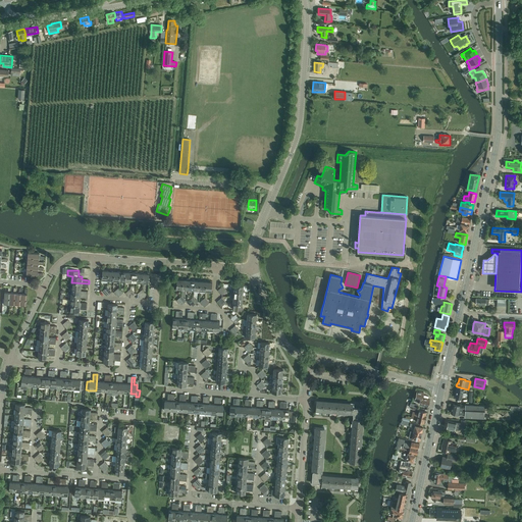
[(457,387),(455,398),(462,399),(462,397),(465,398),(466,393),(463,393),(464,389),(457,387)]
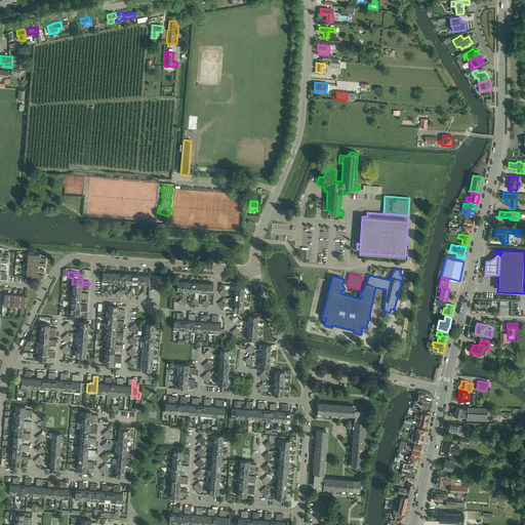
[(417,401),(422,403),(421,406),(431,408),(432,402),(425,400),(426,395),(419,393),(418,396),(417,397),(417,398),(417,399),(417,401)]
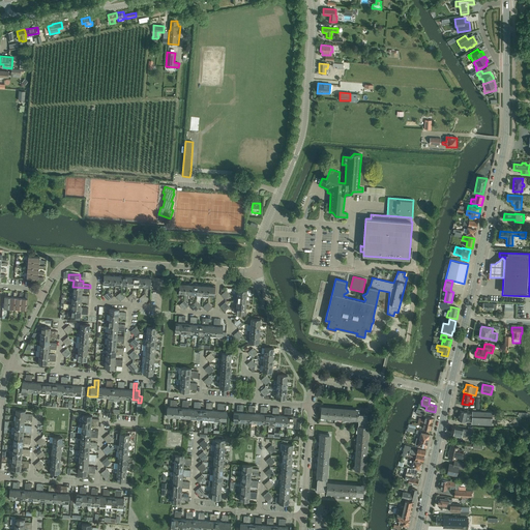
[(343,409),(342,419),(350,419),(351,409),(343,409)]
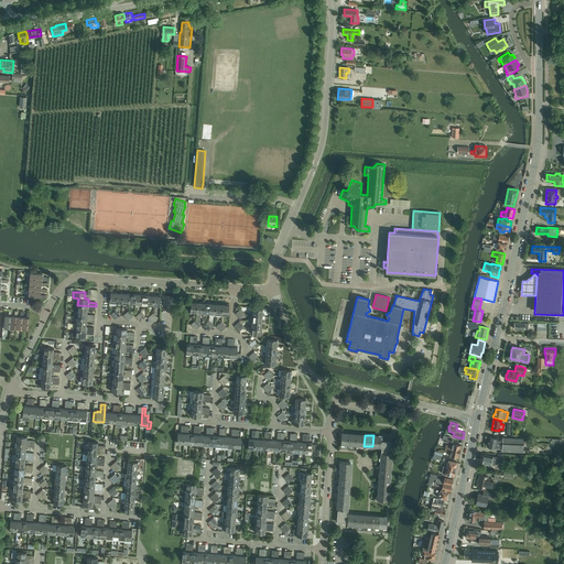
[(373,435),(372,446),(380,447),(380,446),(381,441),(382,441),(382,436),(373,435)]
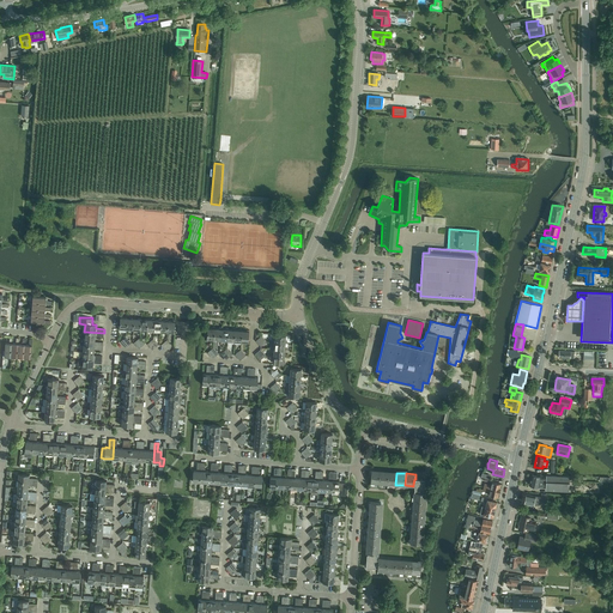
[(539,487),(545,486),(546,478),(540,478),(540,475),(532,474),(529,485),(539,487)]
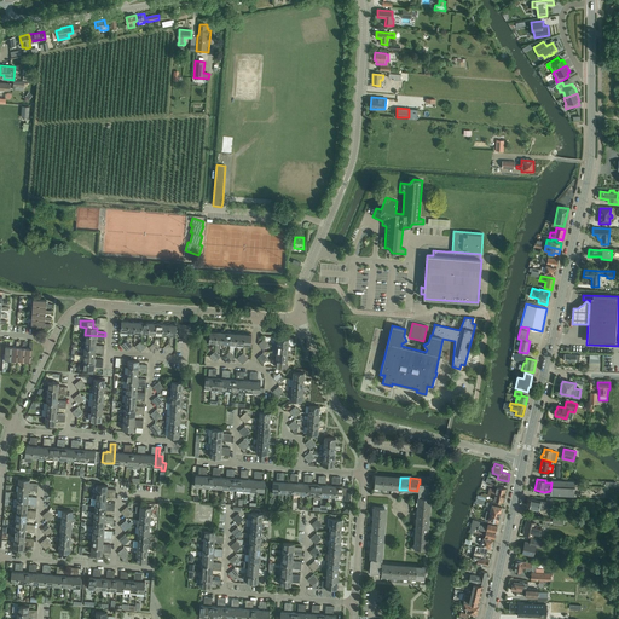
[(551,482),(550,491),(550,495),(574,496),(574,480),(551,480),(551,482)]
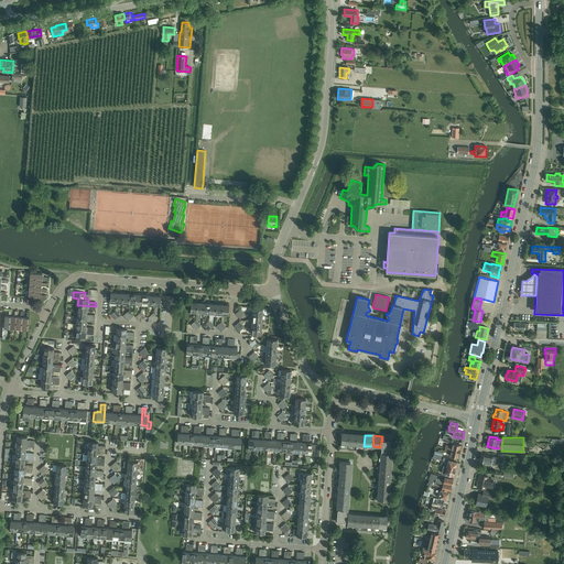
[(381,447),(381,452),(390,453),(390,442),(382,441),(381,441),(380,446),(381,447)]
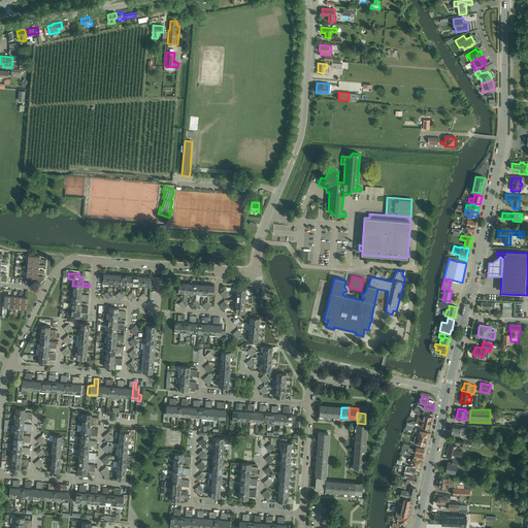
[(429,428),(430,423),(425,422),(417,420),(416,423),(422,424),(421,427),(429,428)]
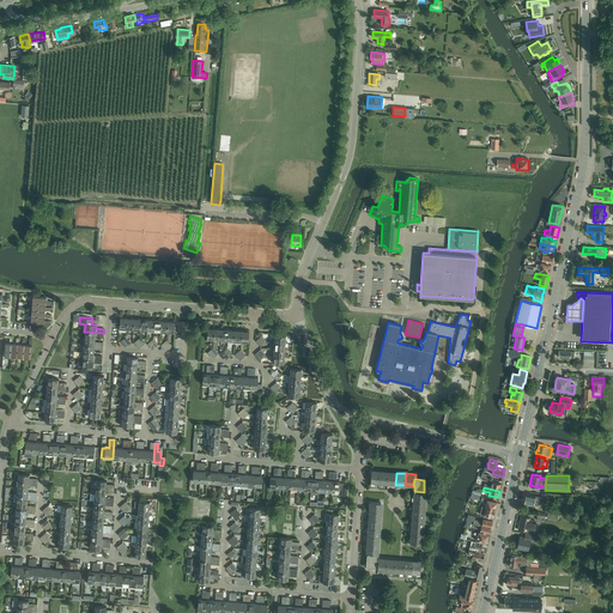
[(526,493),(523,503),(534,505),(538,505),(540,499),(540,497),(540,496),(535,496),(526,493)]
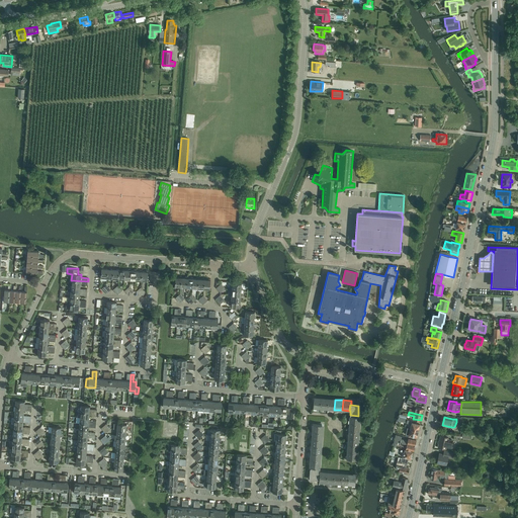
[(409,435),(417,437),(419,429),(420,426),(420,425),(420,424),(412,422),(412,421),(407,420),(407,423),(411,424),(410,429),(409,433),(405,432),(404,435),(409,436),(409,435)]
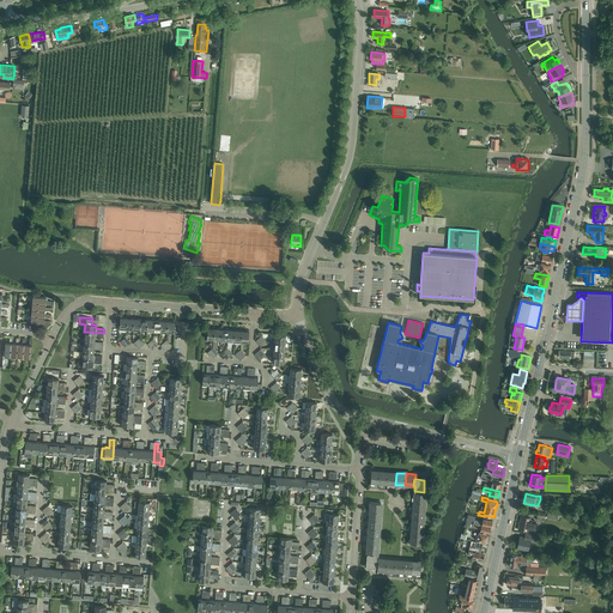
[(139,502),(138,508),(151,509),(151,507),(150,507),(150,502),(147,502),(147,499),(137,498),(137,502),(139,502)]
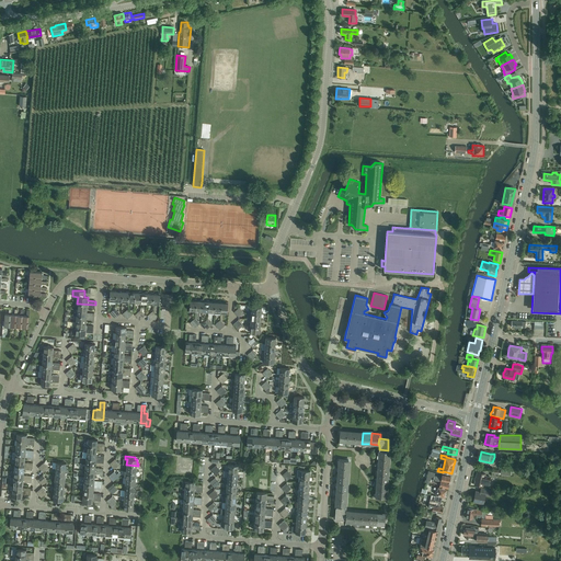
[(338,466),(338,474),(348,476),(348,467),(338,466)]
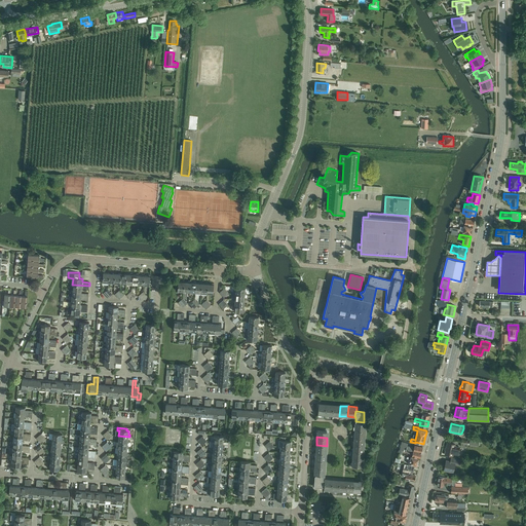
[(400,450),(399,453),(402,454),(403,451),(406,452),(406,451),(408,452),(411,453),(411,452),(413,452),(412,456),(419,457),(422,446),(415,445),(414,448),(412,448),(412,447),(409,446),(407,446),(408,443),(402,442),(400,450)]
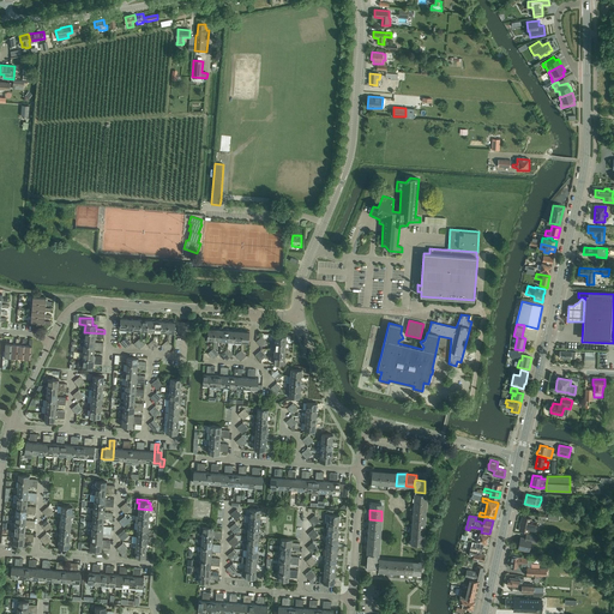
[(413,517),(411,525),(423,527),(425,518),(413,517)]
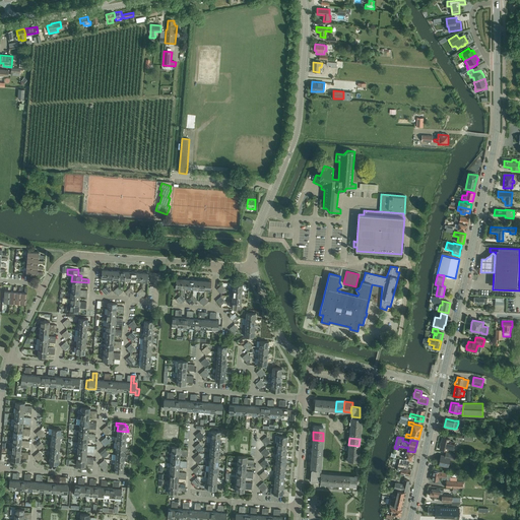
[(442,438),(440,449),(448,451),(448,449),(453,450),(455,442),(450,441),(450,439),(442,438)]
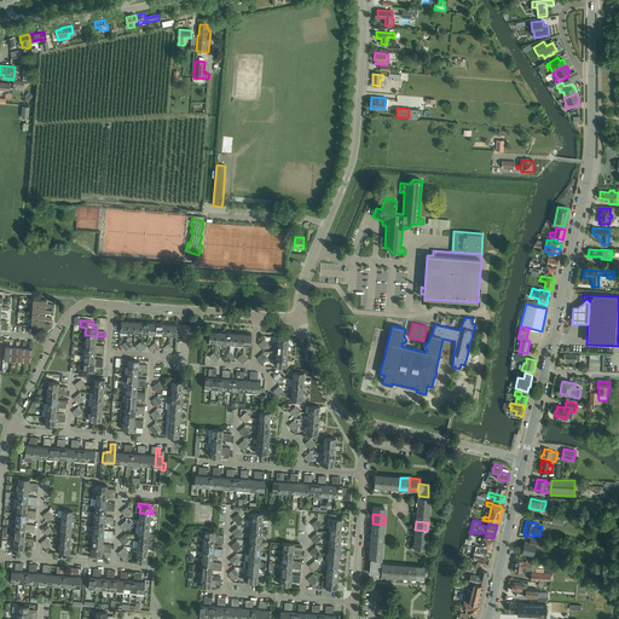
[(371,532),(370,541),(382,542),(383,532),(371,532)]
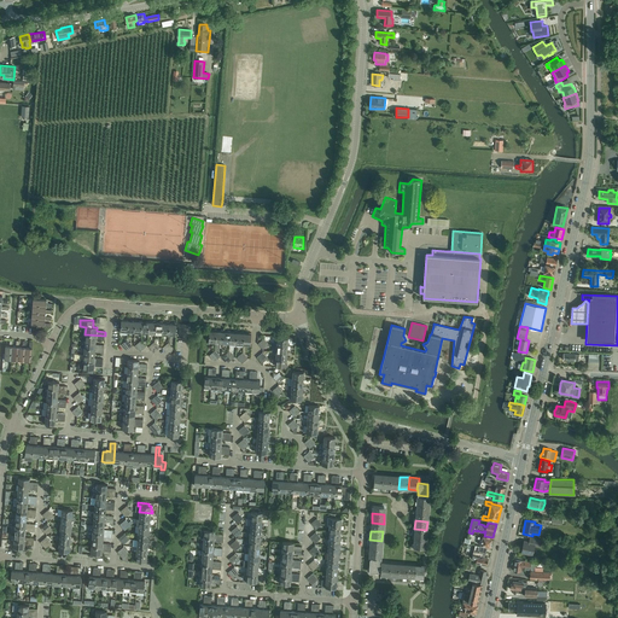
[(479,544),(481,544),(490,547),(493,540),(483,537),(482,540),(481,540),(479,544)]
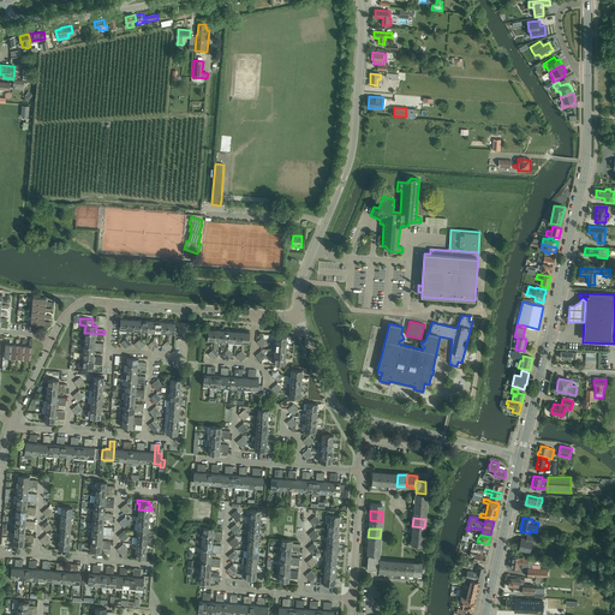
[(423,545),(424,536),(412,536),(411,544),(423,545)]
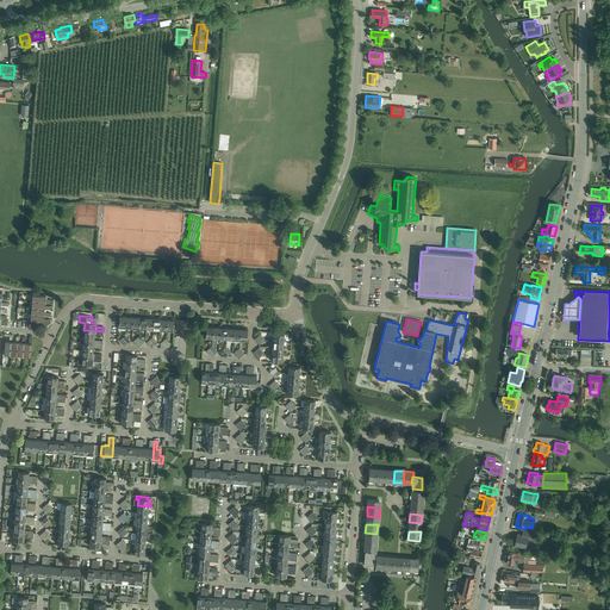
[(517,534),(515,546),(526,547),(528,537),(533,539),(534,534),(523,531),(523,535),(517,534)]
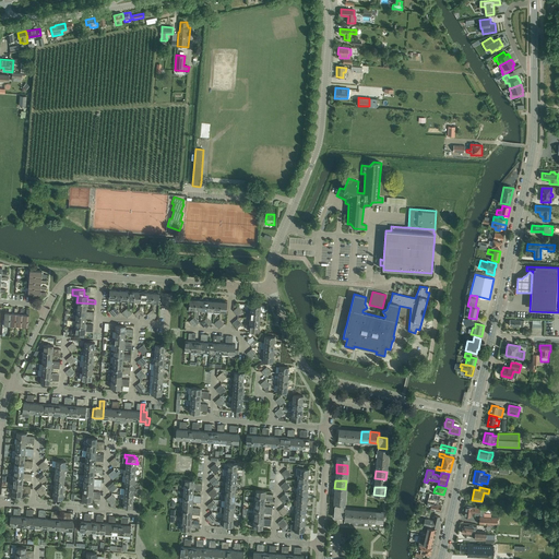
[(440,496),(426,492),(426,495),(429,496),(427,504),(430,506),(429,509),(430,509),(440,511),(441,504),(438,504),(440,496)]
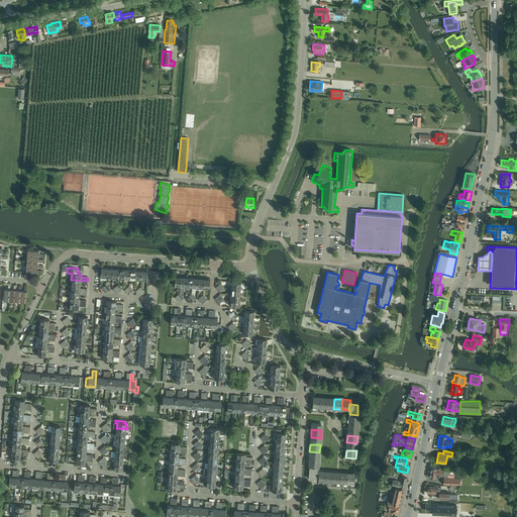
[(308,467),(311,467),(318,467),(319,458),(309,457),(308,467)]
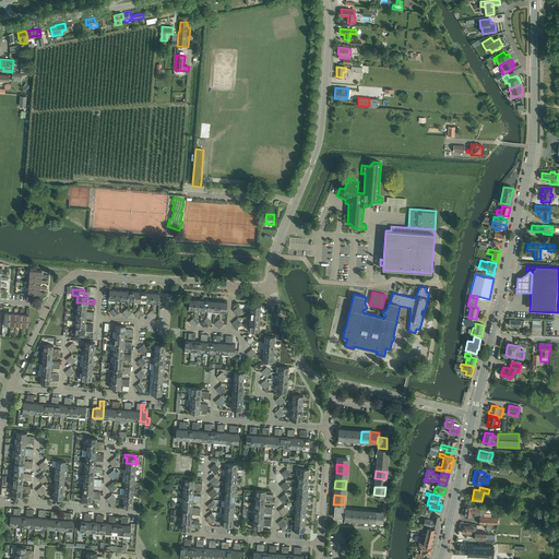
[(116,508),(116,507),(116,503),(118,503),(118,501),(116,501),(114,502),(109,497),(106,499),(110,504),(110,507),(116,508)]
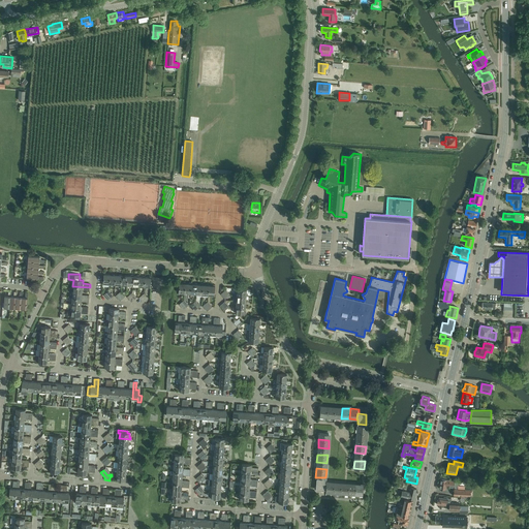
[(325,490),(327,483),(325,483),(324,483),(325,477),(318,477),(317,478),(316,490),(323,490),(324,489),(325,490)]
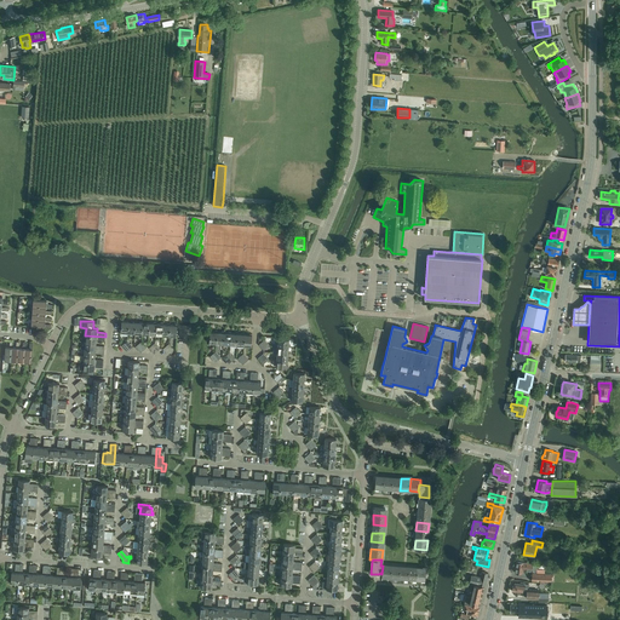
[(516,561),(515,573),(518,573),(522,574),(522,573),(523,569),(530,570),(532,569),(533,570),(533,573),(534,573),(537,573),(545,574),(545,572),(545,569),(537,569),(538,564),(533,563),(532,563),(516,561)]
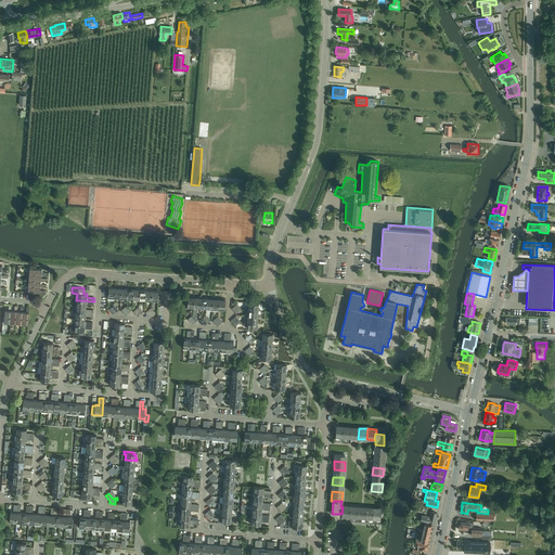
[(358,507),(357,518),(365,518),(366,507),(358,507)]
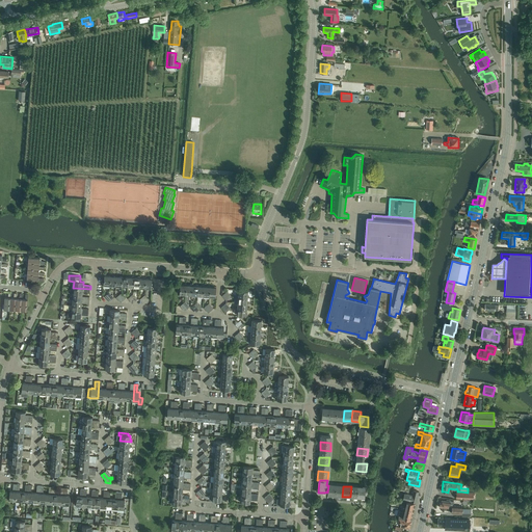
[(417,503),(419,491),(413,490),(411,496),(404,494),(403,500),(417,503)]
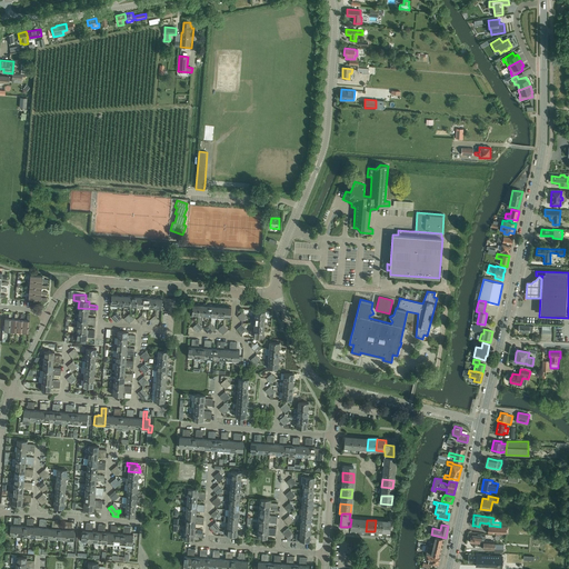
[(470,537),(469,542),(480,543),(480,541),(482,542),(482,549),(493,550),(493,552),(499,552),(503,553),(503,552),(503,549),(503,545),(495,543),(495,541),(485,541),(485,540),(486,536),(481,536),(481,535),(478,533),(477,536),(471,535),(471,537),(470,537)]
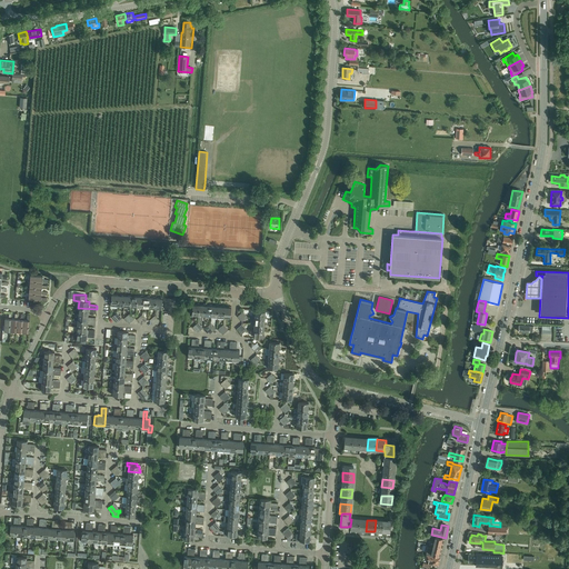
[(469,555),(468,562),(476,562),(476,566),(481,566),(502,567),(502,556),(476,553),(476,555),(469,555)]
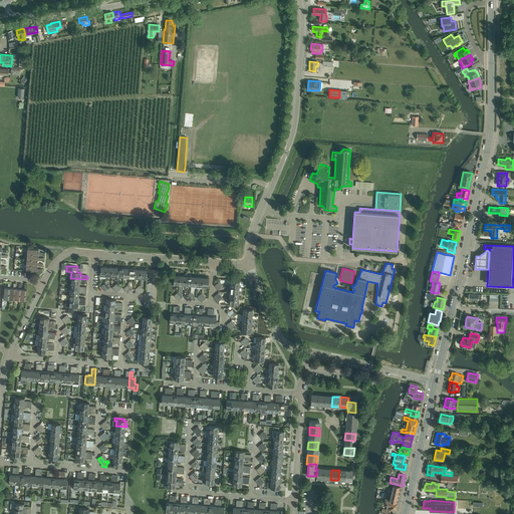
[(384,503),(388,504),(387,509),(381,508),(381,512),(388,513),(389,509),(396,511),(398,504),(384,501),(384,503)]
